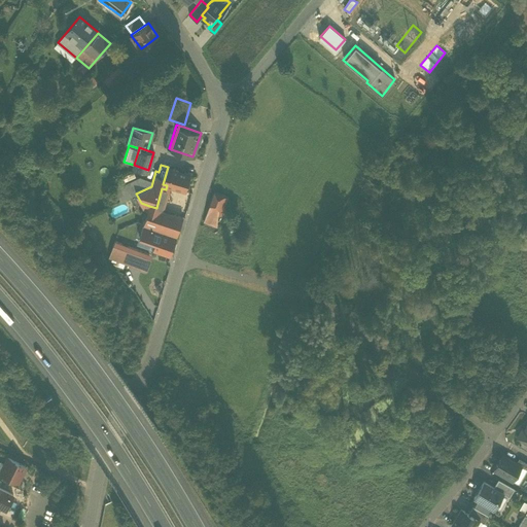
[(168,167),(163,184),(167,185),(171,186),(185,190),(190,173),(168,167)]
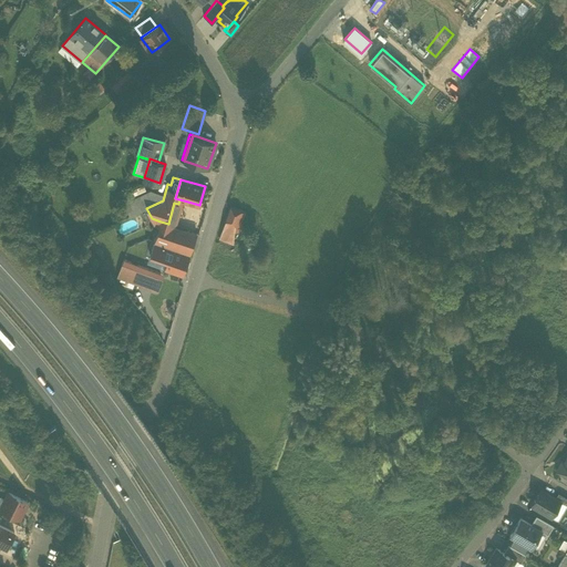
[(124,205),(130,216),(146,208),(163,200),(163,198),(164,195),(153,191),(124,205)]
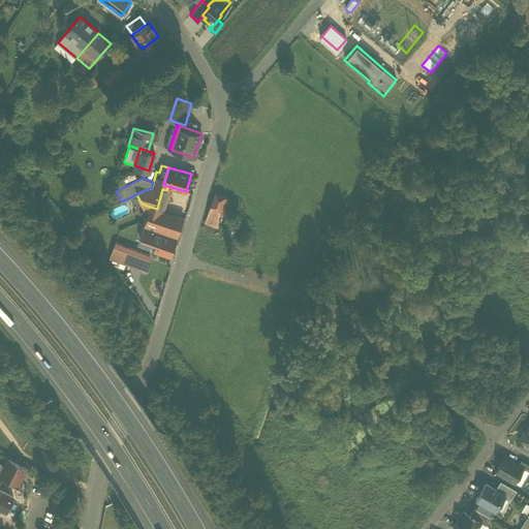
[(162,189),(157,209),(164,211),(172,187),(167,186),(166,190),(162,189)]
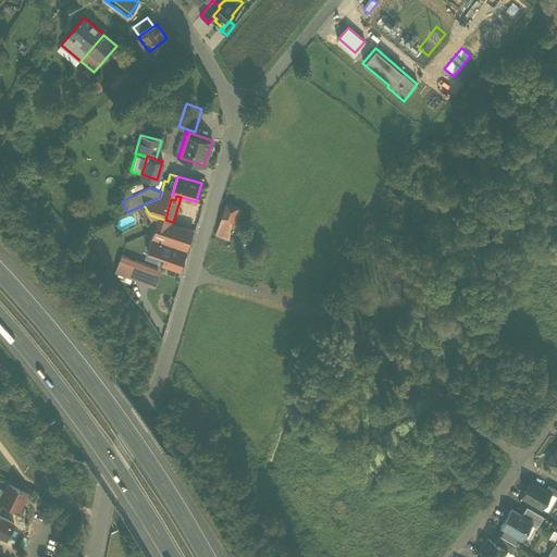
[(231,226),(234,227),(240,208),(226,202),(219,223),(231,226)]
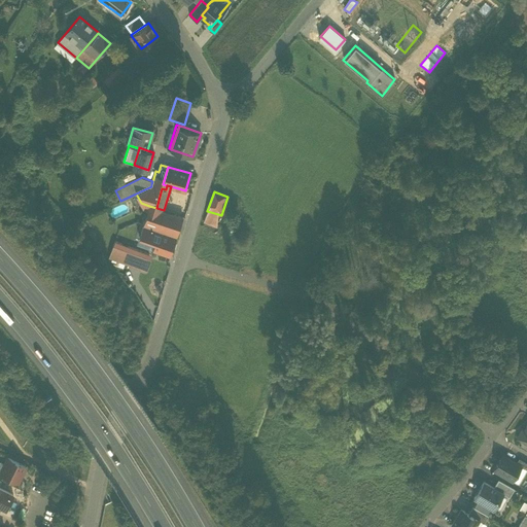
[(149,206),(143,223),(177,236),(183,216),(164,210),(156,208),(149,206)]
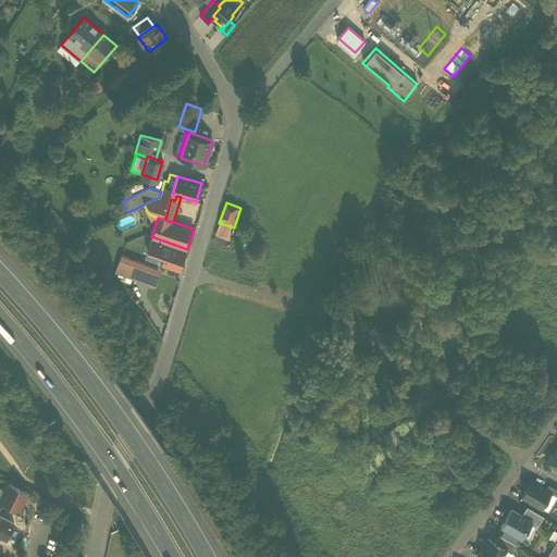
[(231,226),(219,223),(215,234),(231,239),(231,226)]
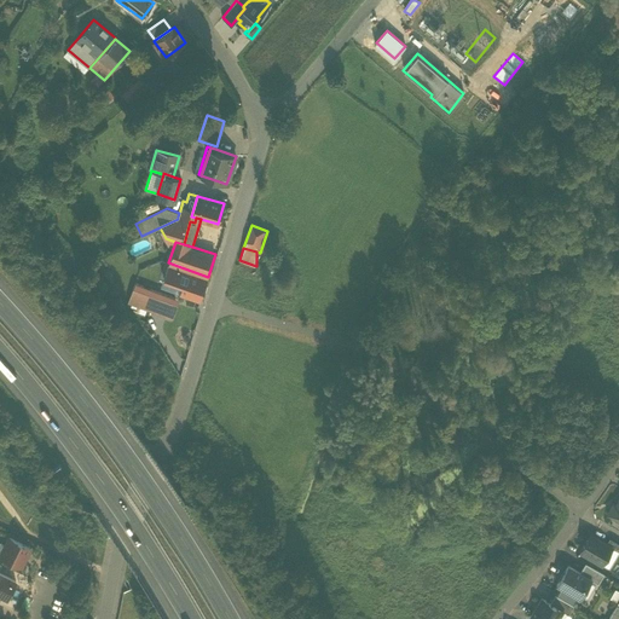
[(208,277),(168,262),(163,279),(181,285),(179,294),(200,301),(208,277)]
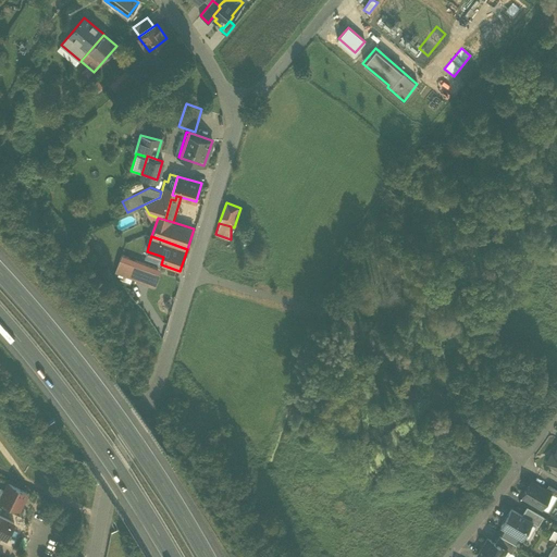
[(163,257),(147,251),(144,259),(161,264),(163,257)]
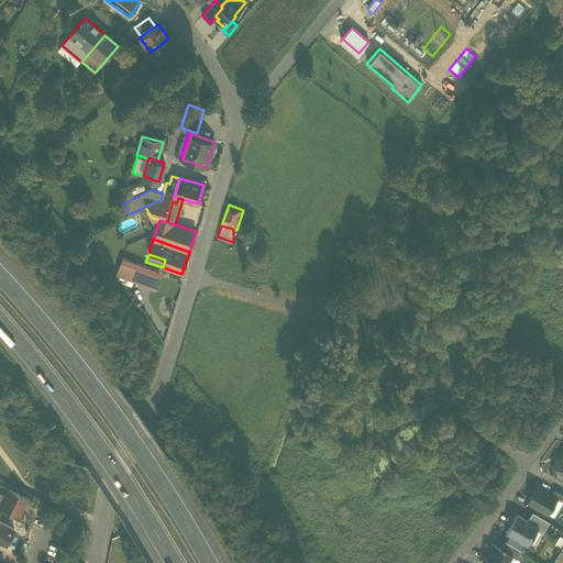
[(117,274),(153,288),(158,271),(123,257),(117,274)]
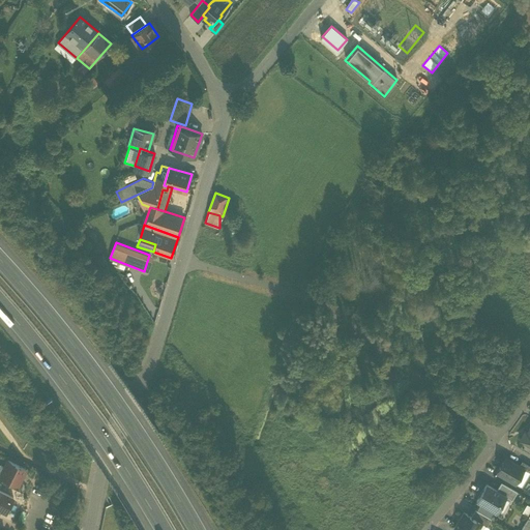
[(153,257),(149,255),(144,271),(148,272),(153,257)]
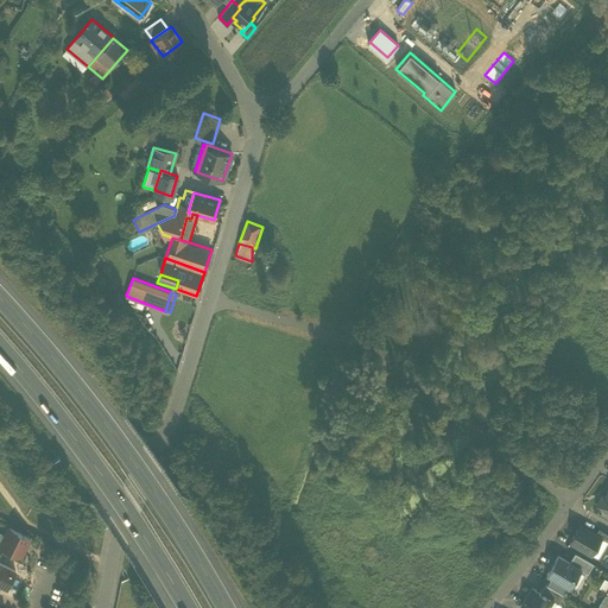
[(596,504),(607,511),(607,488),(605,495),(602,494),(596,504)]
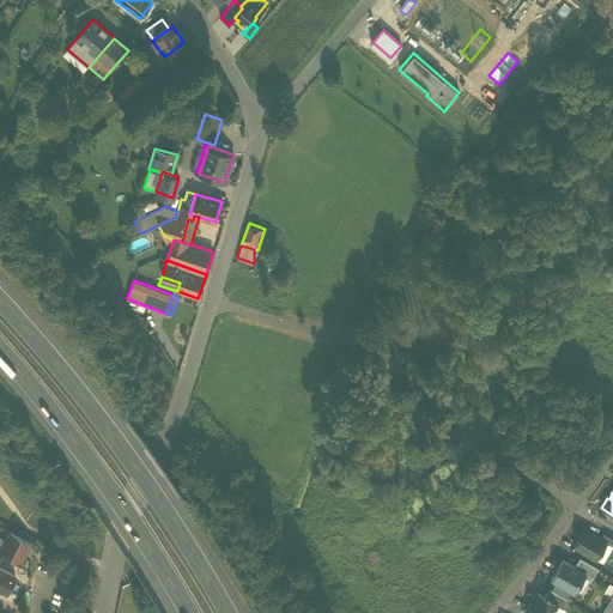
[(600,540),(584,530),(575,546),(596,559),(606,544),(600,540)]
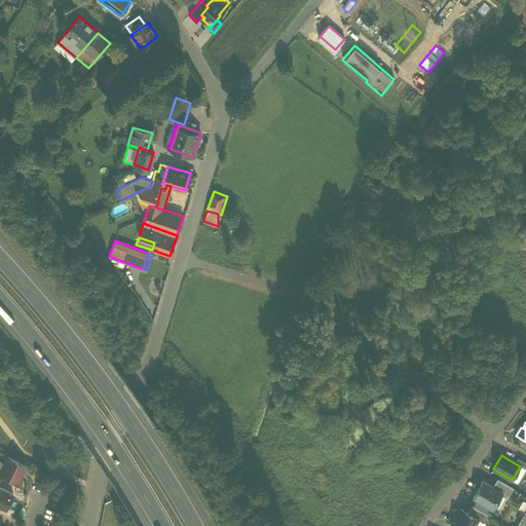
[(0,473),(17,481),(26,465),(8,457),(0,473)]
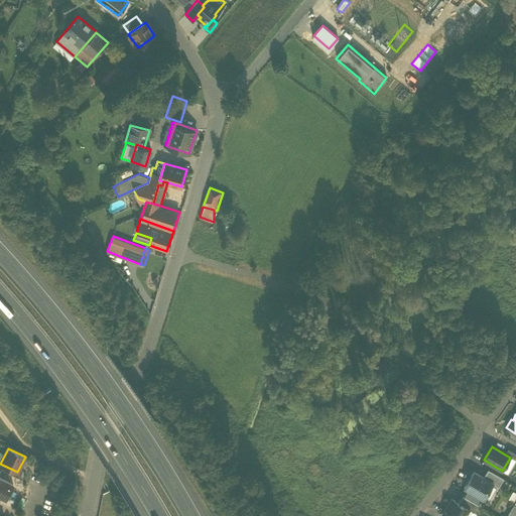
[(515,459),(515,454),(508,448),(505,455),(510,458),(515,461),(515,459)]
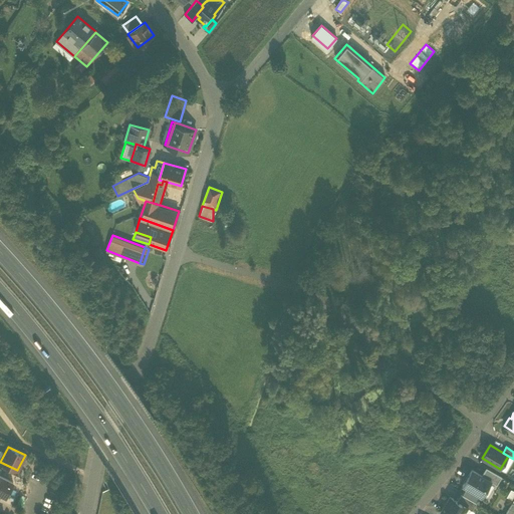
[(502,477),(486,468),(481,475),(491,481),(491,482),(497,485),(502,477)]
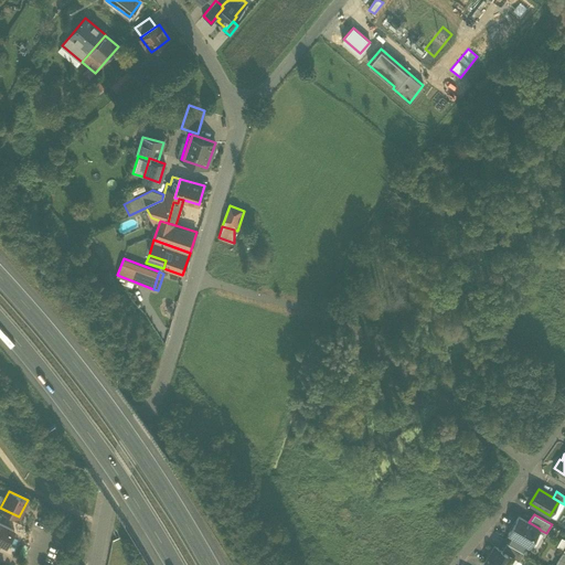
[(529,522),(519,516),(508,534),(530,547),(530,546),(540,530),(540,529),(529,522)]
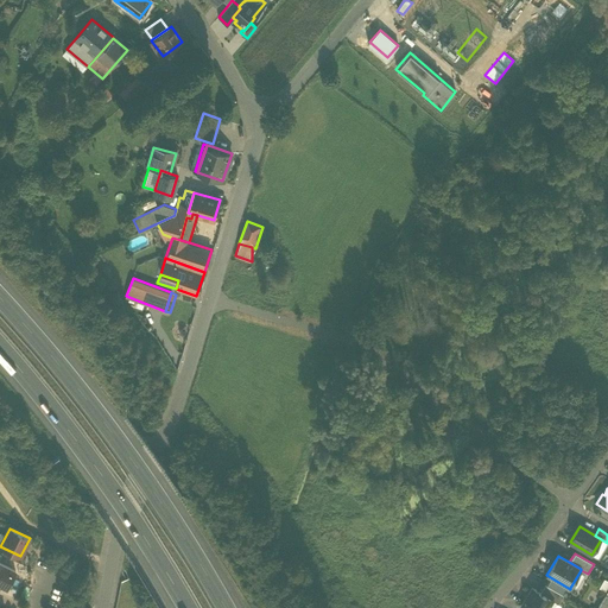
[(0,584),(7,588),(16,570),(0,562),(0,584)]
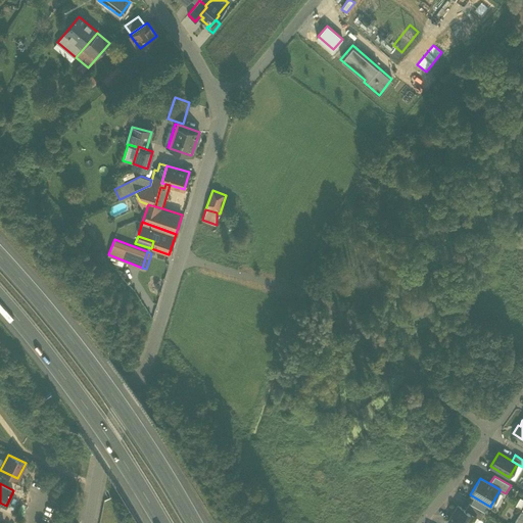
[(484,513),(469,503),(465,510),(475,516),(475,517),(480,520),(484,513)]
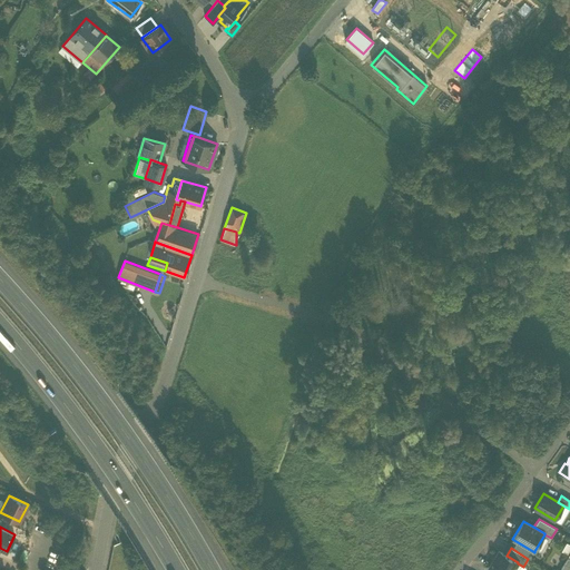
[(507,556),(499,551),(489,569),(490,569),(513,569),(518,563),(518,562),(507,556)]
